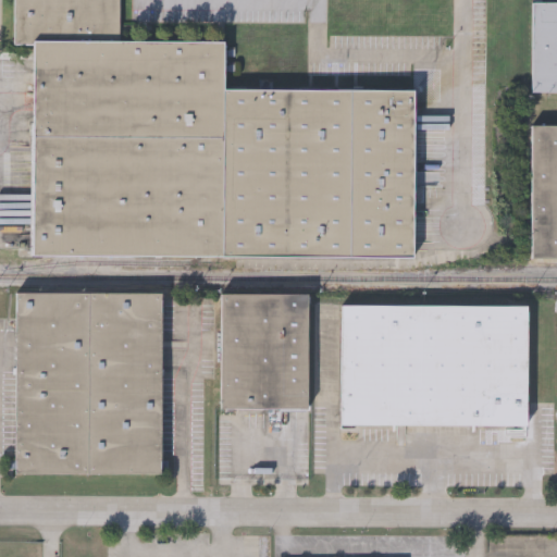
[(224,44),(224,90),(413,91),(412,260),(32,258),(34,48),(14,48),(14,0),(121,0),(121,42),(224,44)]
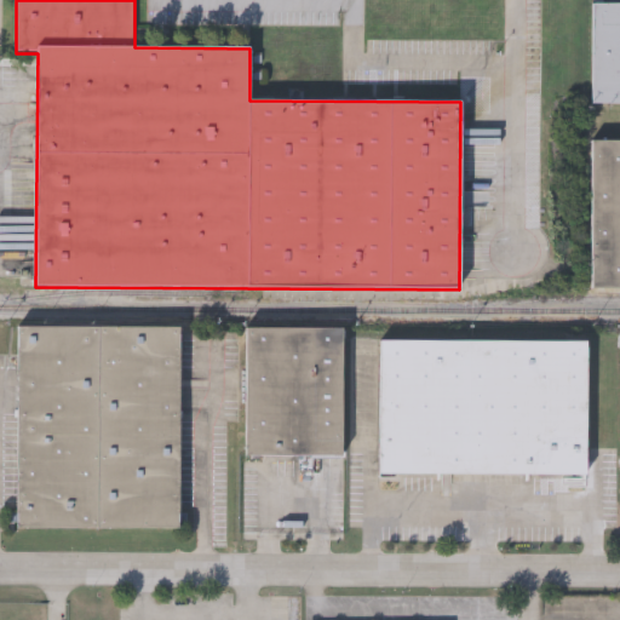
[(619,105),(592,105),(593,4),(619,4),(619,105)]
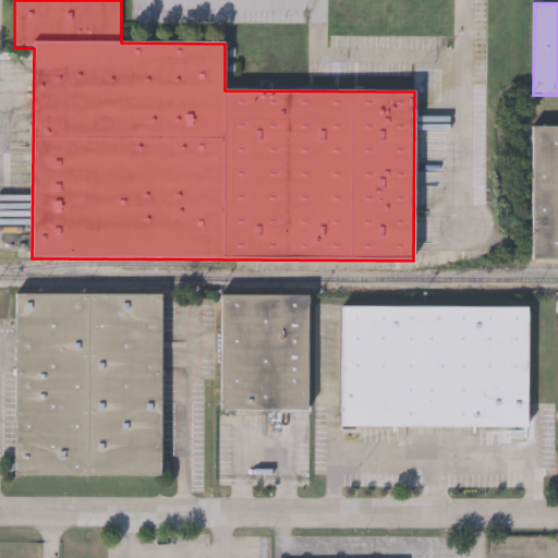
[(533,128),(557,128),(557,262),(533,262),(533,128)]
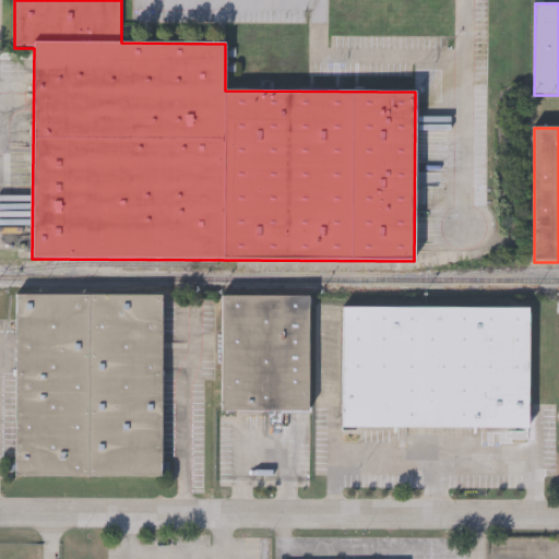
[(15,296),(162,296),(162,478),(15,478),(15,296)]
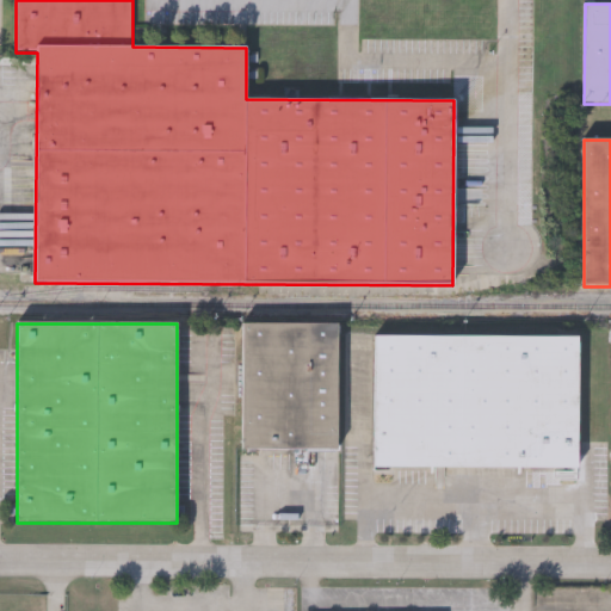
[(242,451),(242,323),(338,325),(338,452),(242,451)]
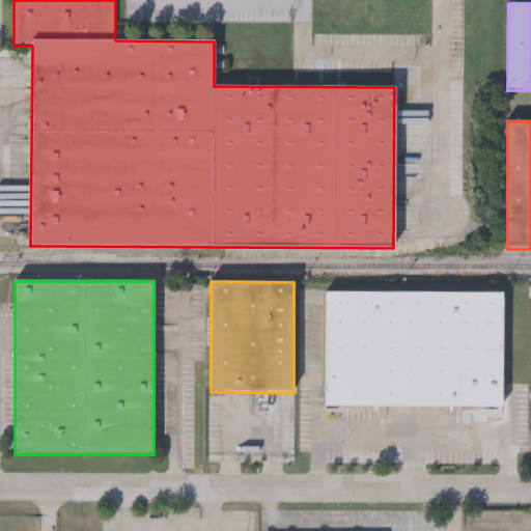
[(326,292),(503,294),(503,409),(326,408),(326,292)]
